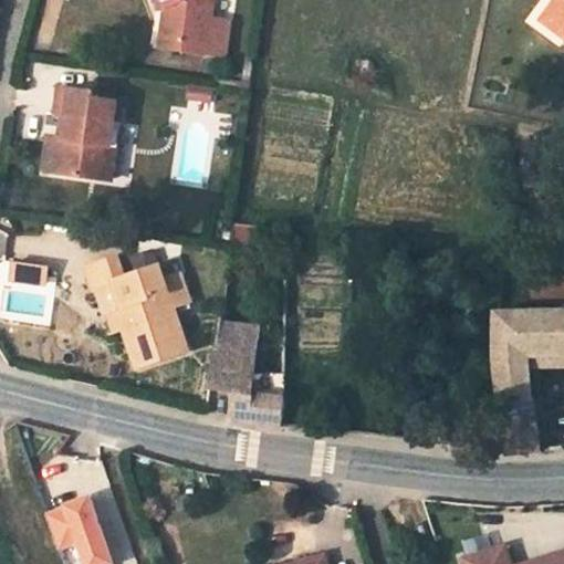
[(208,42),(212,0),(158,0),(163,8),(167,4),(173,18),(164,21),(160,45),(186,49),(187,40),(208,42)]
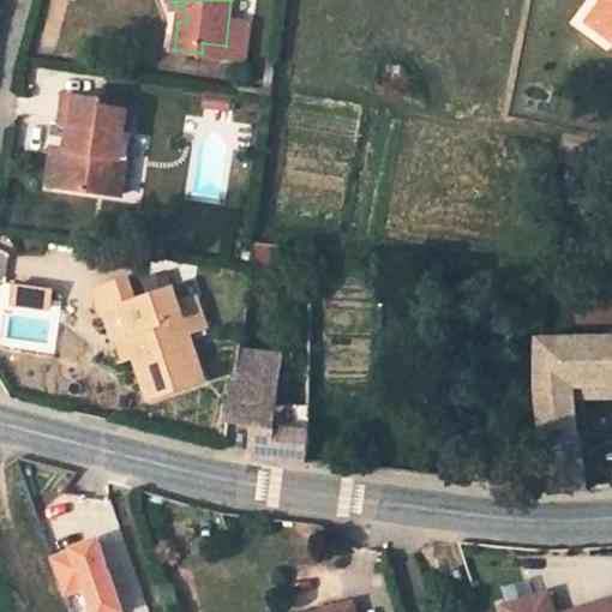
[(603,0),(587,22),(611,40),(611,28),(598,18),(610,1),(610,0),(603,0)]
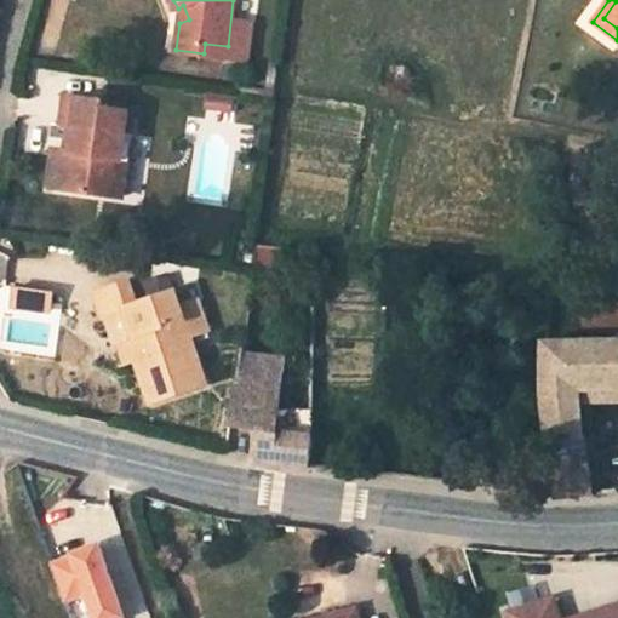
[(616,0),(616,1),(604,18),(617,28),(617,0),(616,0)]
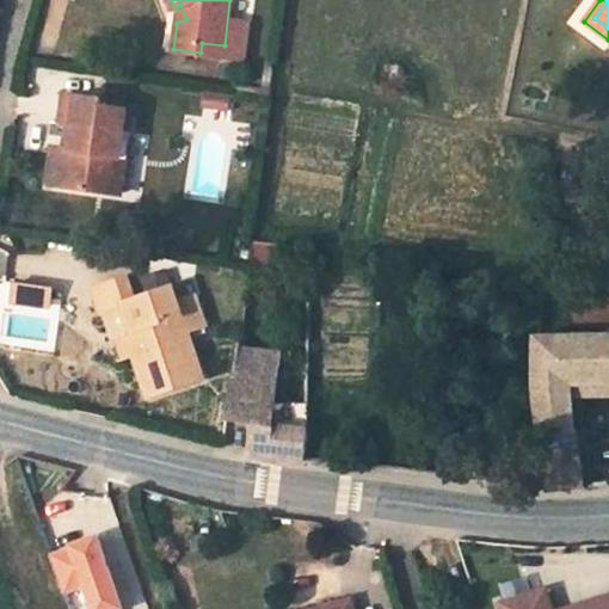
[(201,53),(223,56),(225,45),(202,43),(201,53)]
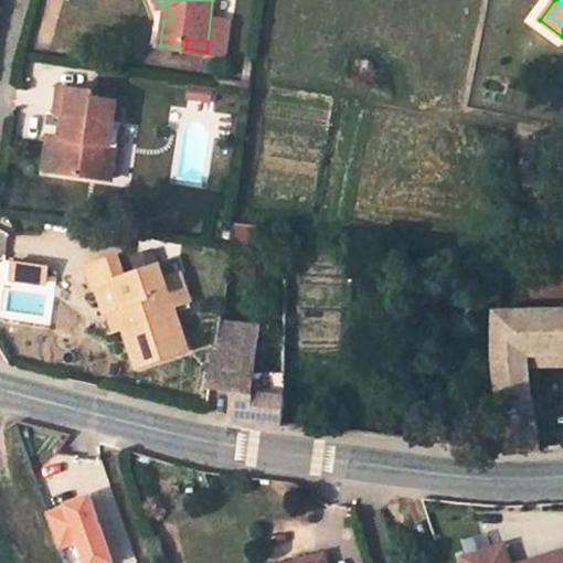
[(213,86),(191,82),(189,96),(211,99),(213,86)]
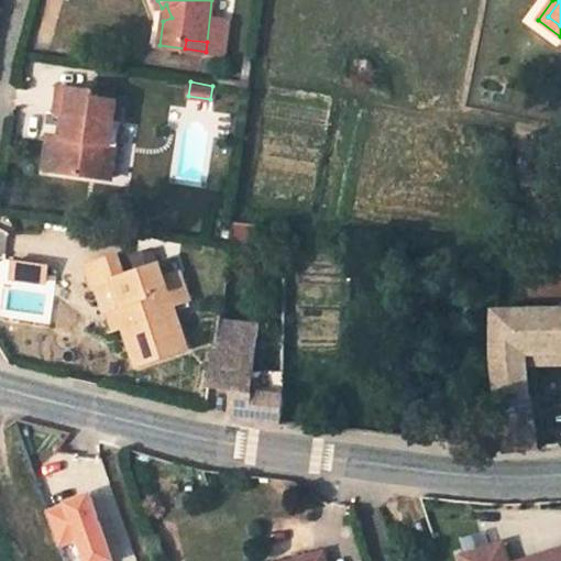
[(57,132),(56,138),(52,167),(52,171),(99,177),(100,173),(101,160),(109,161),(113,120),(117,97),(95,94),(96,89),(92,89),(67,85),(58,84),(55,113),(67,114),(64,134),(57,132)]
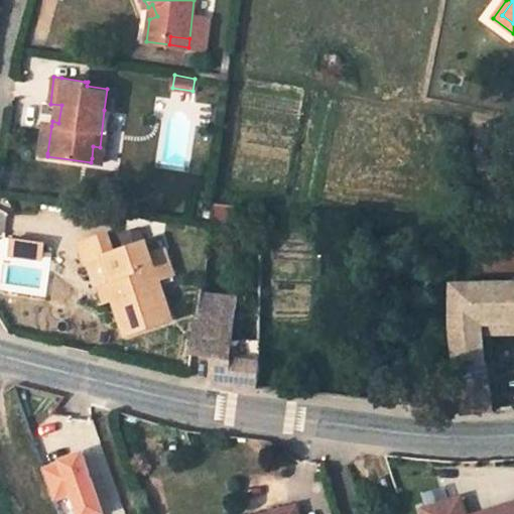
[(100,147),(93,146),(92,158),(103,160),(110,111),(104,110),(100,147)]
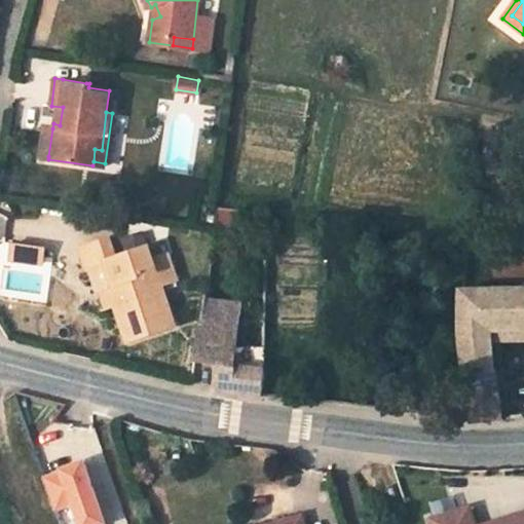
[(48,156),(52,128),(45,127),(41,155),(48,156)]
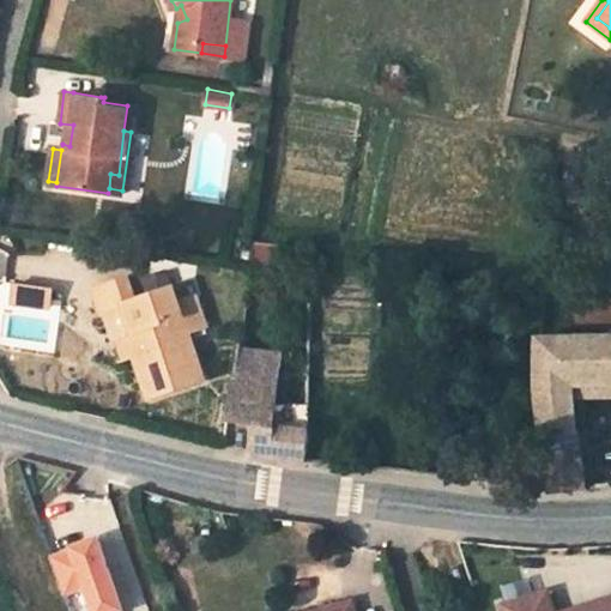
[(122,276),(89,288),(96,309),(101,308),(118,302),(128,334),(123,337),(128,351),(143,394),(198,375),(182,327),(201,321),(191,292),(173,298),(168,285),(129,298),(122,276)]
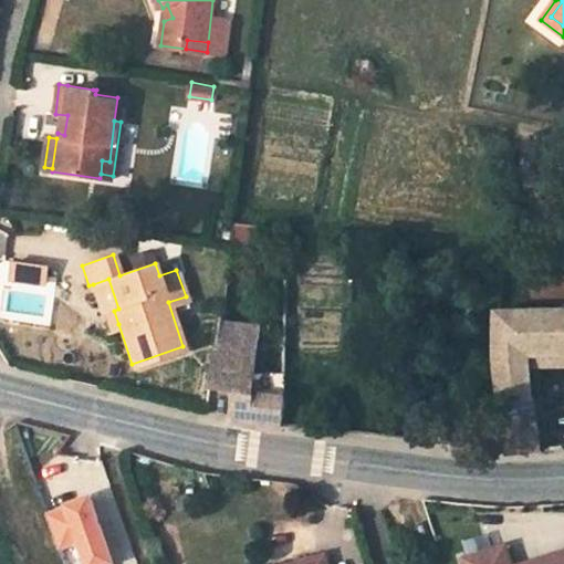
[(563,275),(533,277),(533,299),(563,298),(563,275)]
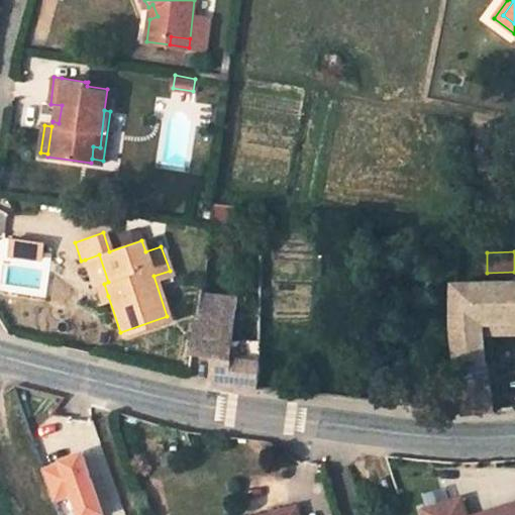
[(99,254),(85,260),(104,297),(108,296),(104,284),(108,282),(99,254)]
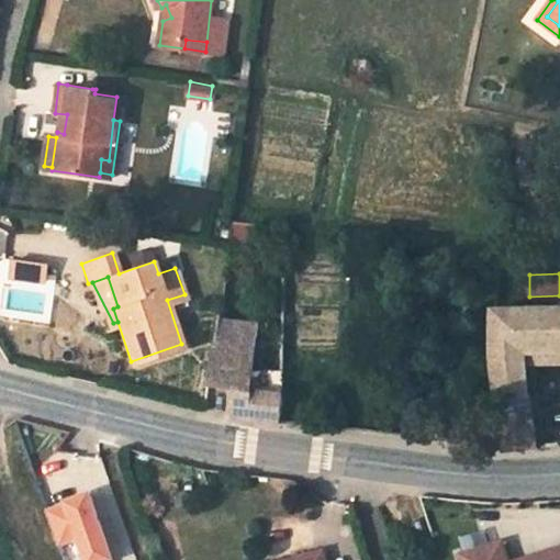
[(535,446),(525,361),(559,360),(559,306),(494,309),(493,356),(502,448),(505,448),(535,446)]
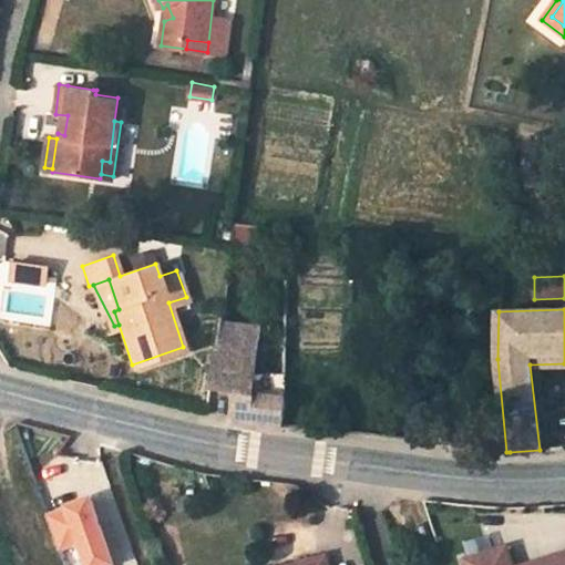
[(252,391),(243,390),(252,322),(222,317),(217,345),(215,345),(208,388),(233,393),(230,421),(281,427),(284,394),(252,391)]
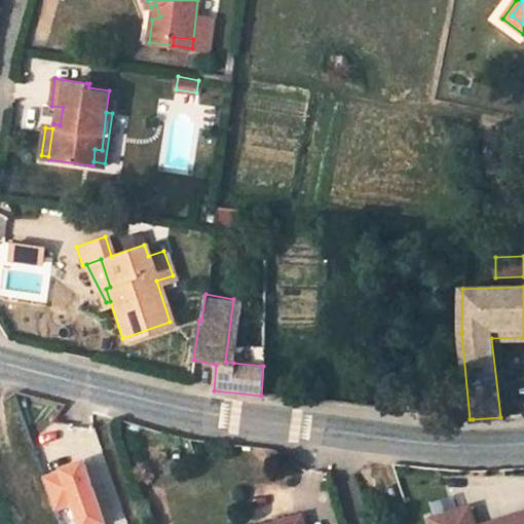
[(242,301),(233,299),(225,362),(233,363),(242,301)]
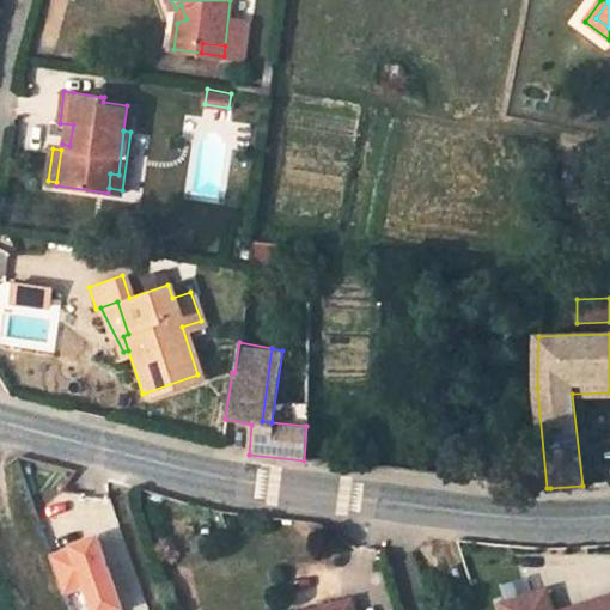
[(105,609),(121,605),(95,532),(63,544),(79,585),(87,609),(105,609)]
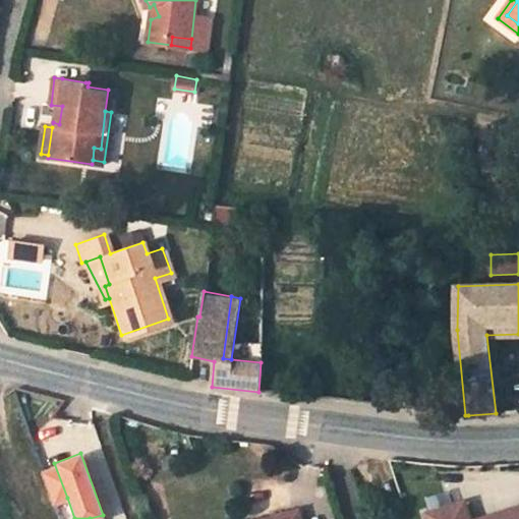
[(55,502),(67,498),(54,463),(43,467),(55,502)]
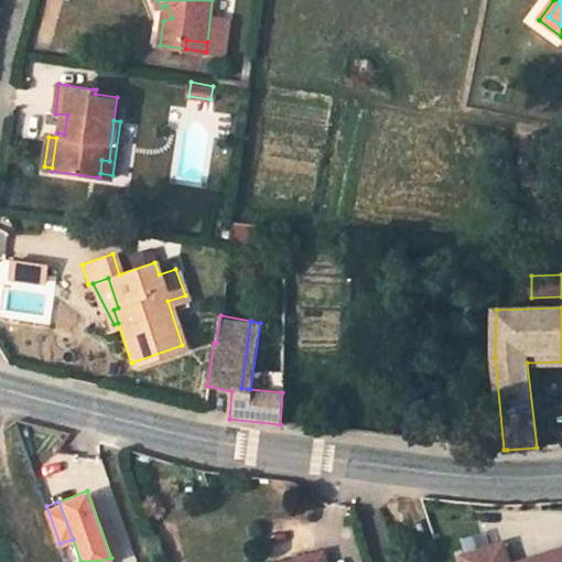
[(508,561),(503,541),(462,554),(464,561),(561,561),(561,550),(551,553),(550,550),(511,561),(508,561)]
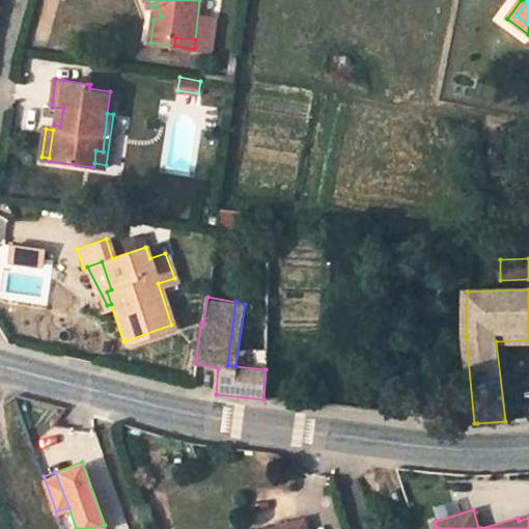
[(305,528),(302,518),(296,520),(299,528),(305,528)]
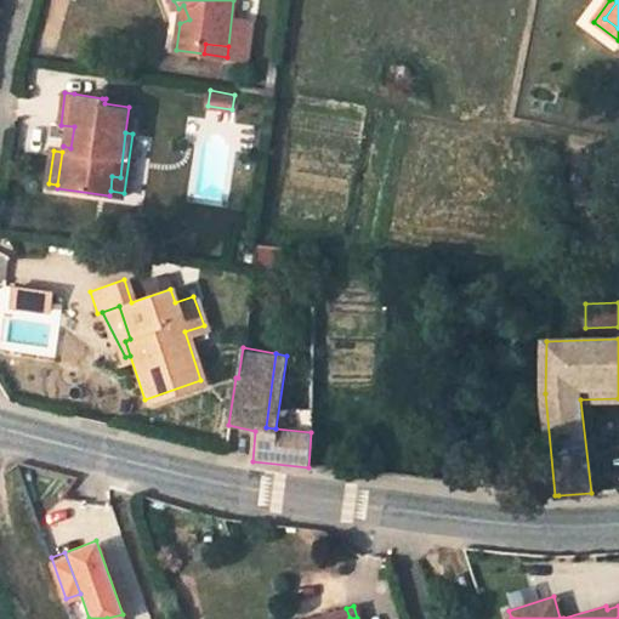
[(350,618),(346,608),(307,618),(350,618)]
